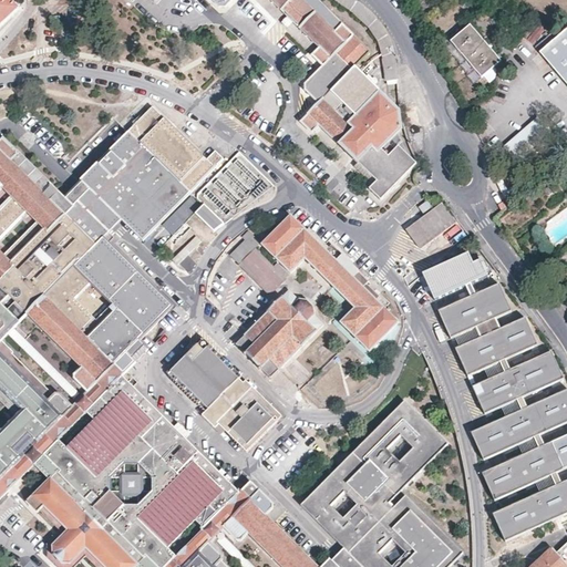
[(0,0),(0,20),(13,8),(4,0),(0,0)]
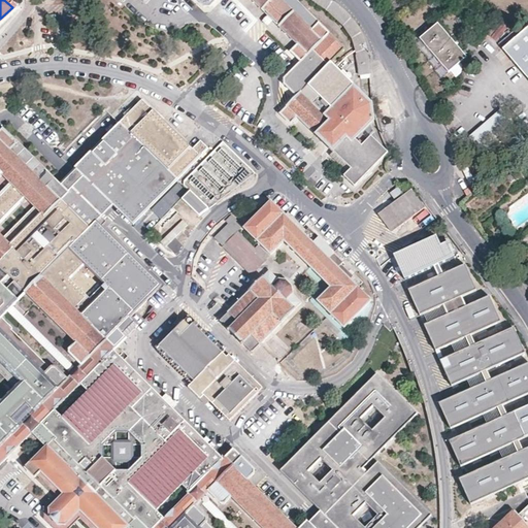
[(130,0),(142,11),(153,0),(149,0),(145,4),(139,0),(130,0)]
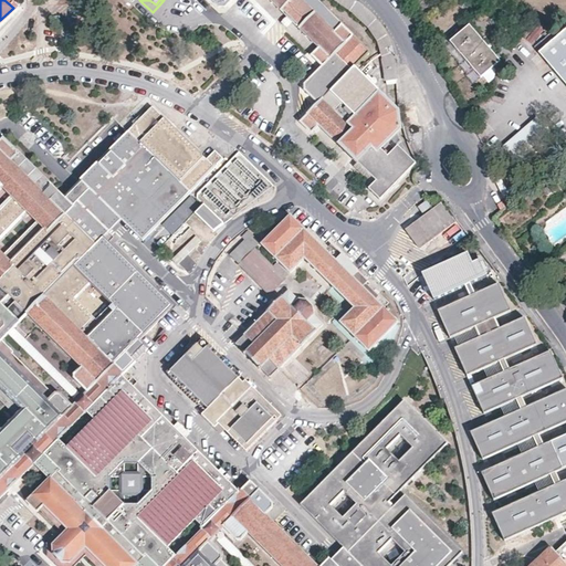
[(369,52),(316,0),(199,0),(196,4),(207,13),(223,12),(233,0),(253,0),(255,2),(257,0),(268,0),(315,45),(308,53),(321,65),(303,84),(303,100),(312,108),(299,123),(311,134),(320,126),(374,181),(366,190),(378,202),(412,168),(401,156),(404,155),(389,140),(401,128),(399,111),(354,67),(369,52)]
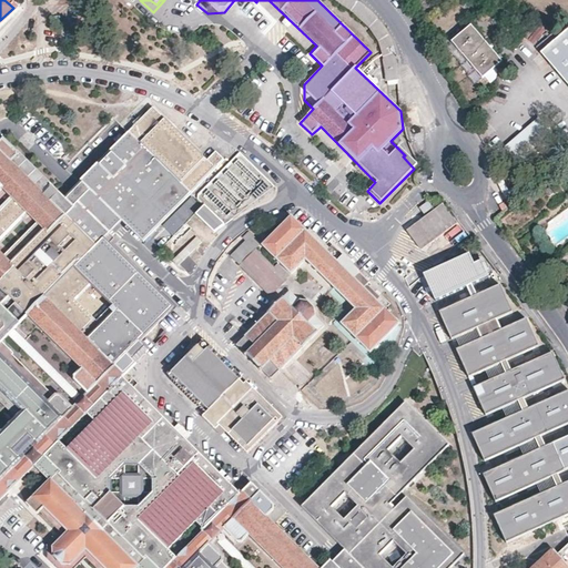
[(503,62),(472,26),(452,42),(483,79),(503,62)]
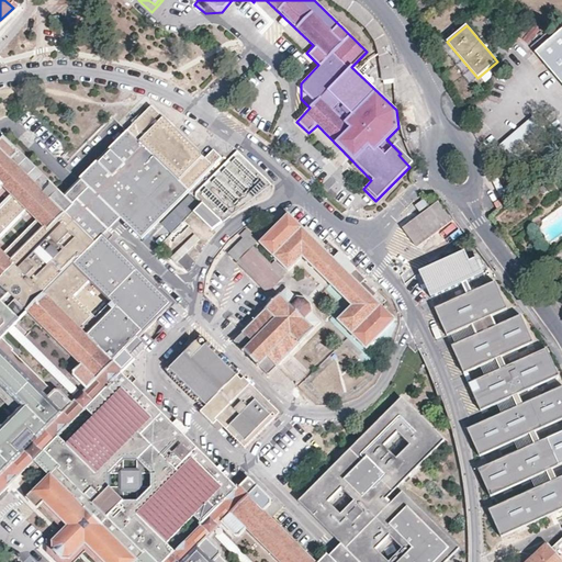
[(561,30),(536,53),(535,53),(561,83),(561,30)]
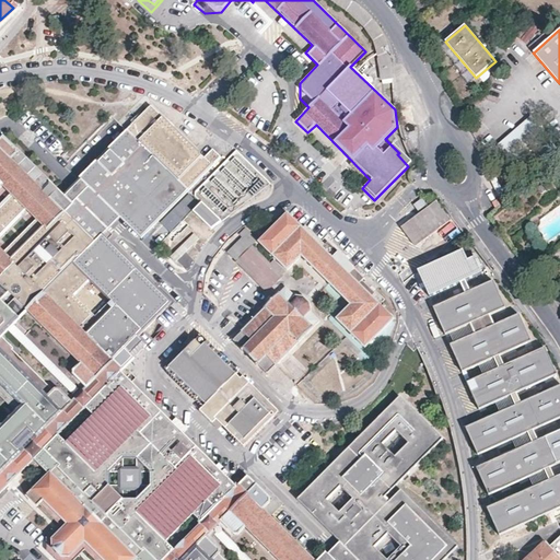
[(138,236),(209,164),(218,155),(209,147),(201,155),(147,103),(76,176),(85,185),(117,216),(138,236)]
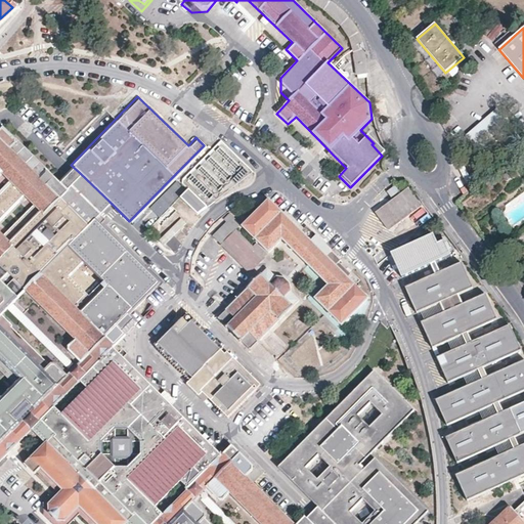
[(510,123),(497,108),(465,136),(478,150),(510,123)]
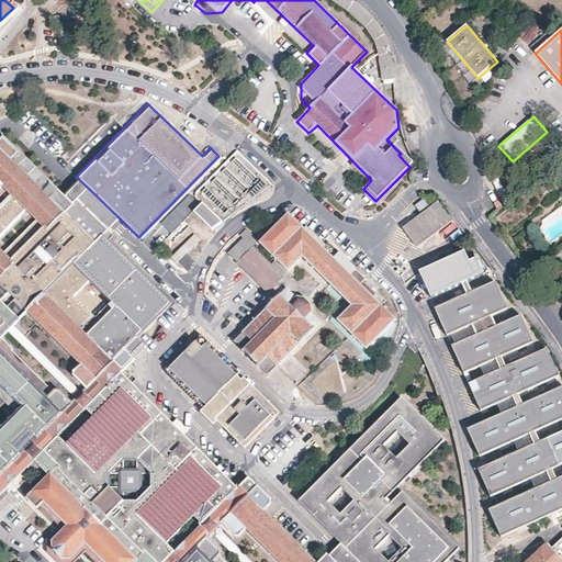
[(100,235),(69,202),(58,191),(0,134),(0,489),(31,459),(44,473),(22,495),(33,507),(36,504),(40,501),(64,524),(48,539),(48,548),(57,557),(67,557),(81,541),(102,561),(130,561),(133,560),(135,561),(158,561),(234,486),(117,370),(143,344),(135,335),(167,301),(100,235)]
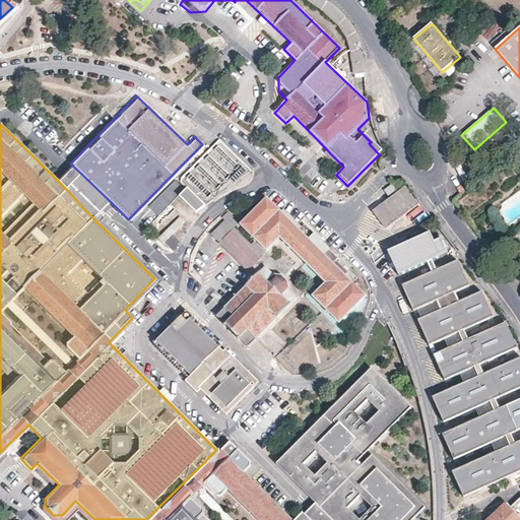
[(183,186),(175,194),(195,212),(251,171),(219,138),(179,178),(183,186)]
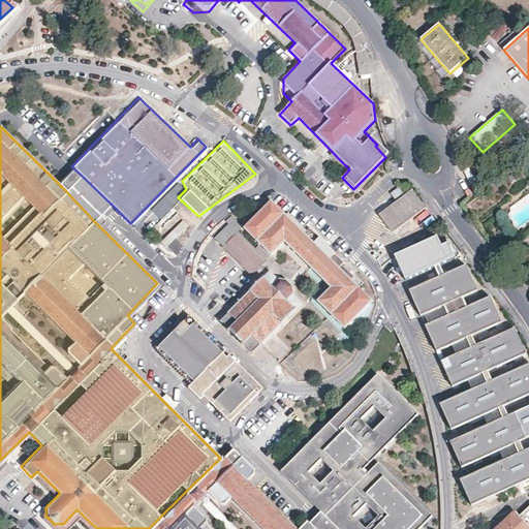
[(111,204),(81,175),(65,190),(94,221),(111,204)]
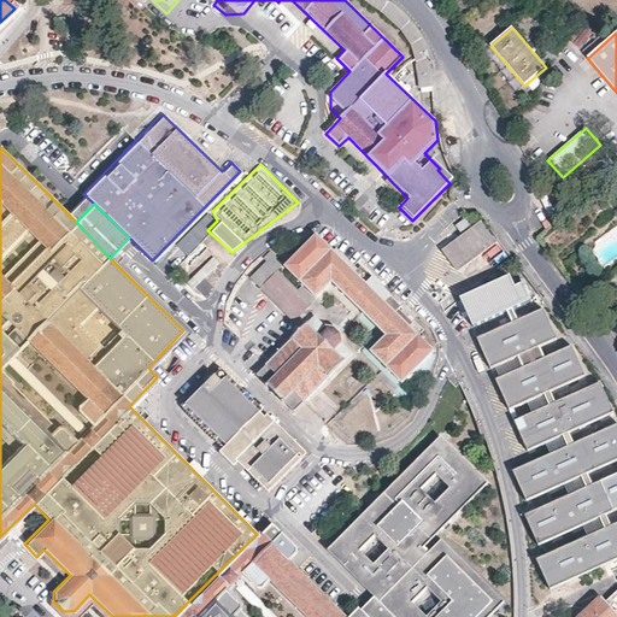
[(450,272),(489,244),(476,225),(436,254),(450,272)]
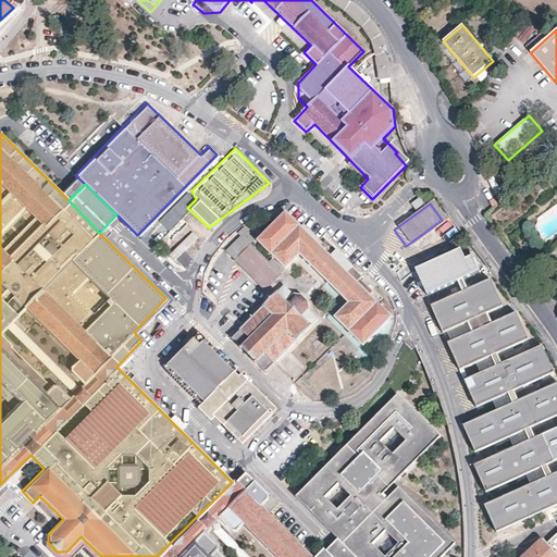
[(320,248),(283,209),(255,237),(283,265),(298,251),(347,301),(332,316),(358,342),(385,314),(355,283),(361,276),(327,242),(320,248)]
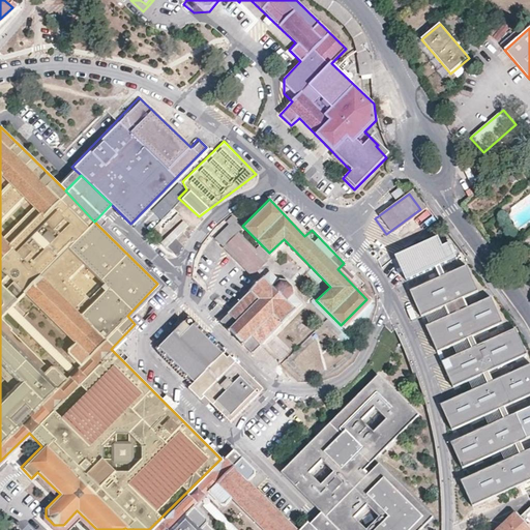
[(249,274),(264,261),(236,232),(242,226),(231,215),(227,219),(229,223),(214,237),(249,274)]
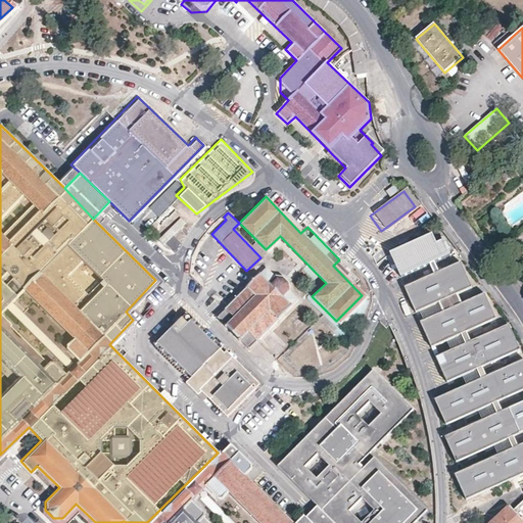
[(186,223),(179,217),(157,238),(163,244),(186,223)]
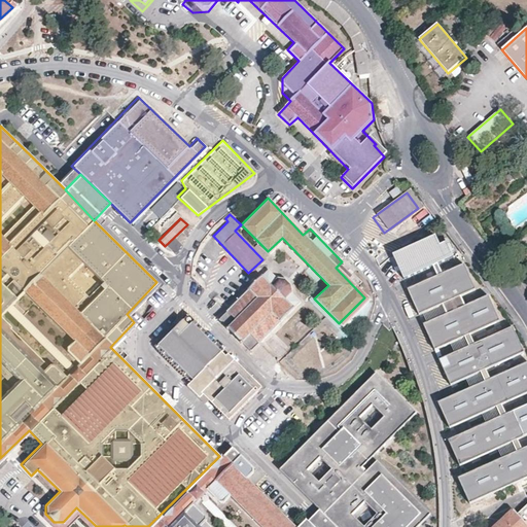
[(438,227),(390,250),(403,279),(434,265),(438,273),(409,286),(420,312),(443,302),(448,311),(424,322),(436,348),(465,335),(469,344),(441,357),(452,383),(481,371),(485,379),(440,400),(451,426),(497,405),(501,414),(449,437),(461,463),(513,440),(518,449),(459,476),(471,501),(526,475),(526,444),(523,446),(519,436),(526,431),(526,401),(507,411),(503,401),(526,391),(526,359),(492,376),(488,367),(525,350),(514,324),(477,341),(472,331),(501,318),(489,292),(466,303),(462,293),(477,286),(465,260),(443,271),(440,262),(458,253),(449,235),(443,238),(438,227)]
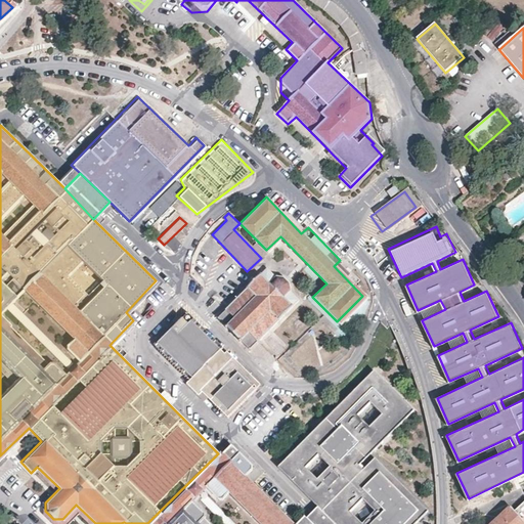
[(273,277),(265,269),(223,310),(232,319),(224,328),(236,340),(245,332),(253,340),(294,299),(286,290),(289,287),(287,281),(281,275),(275,274),(273,277)]
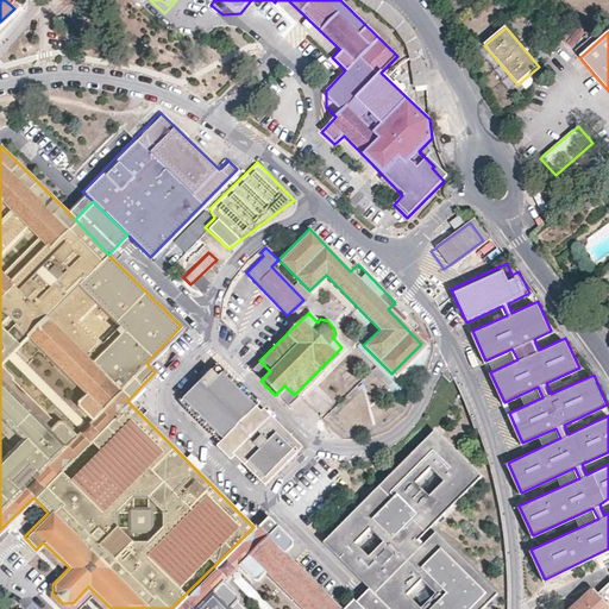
[(261,483),(299,445),(215,360),(176,400),(261,483)]
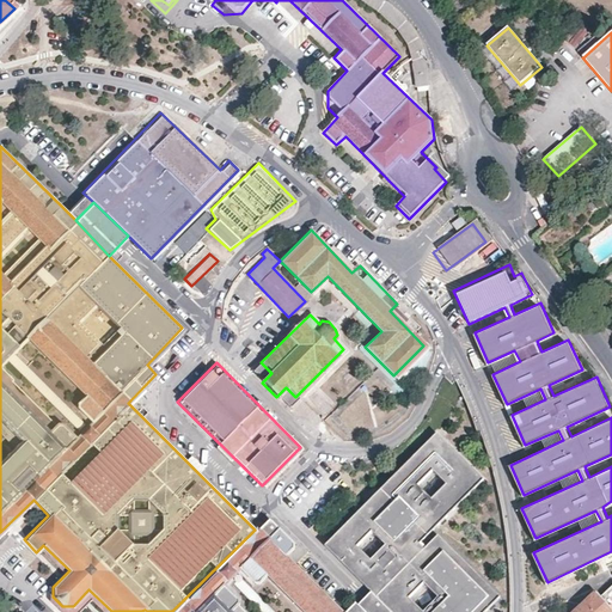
[(271,373),(261,362),(251,372),(262,383),(271,373)]
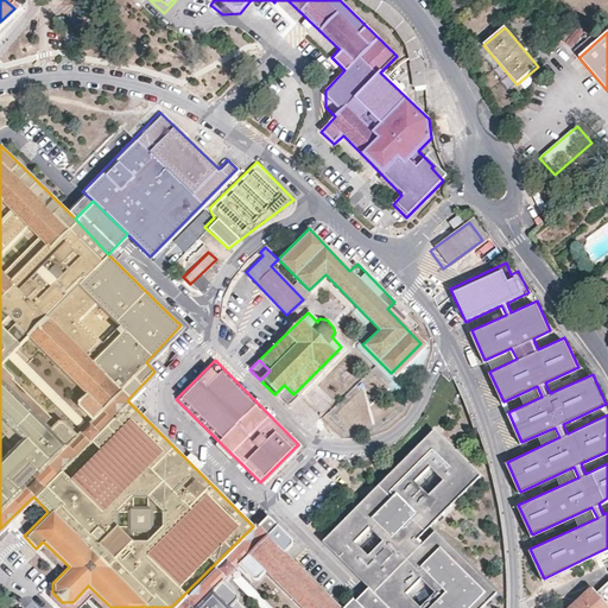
[(284,385),(274,394),(284,404),(293,394),(284,385)]
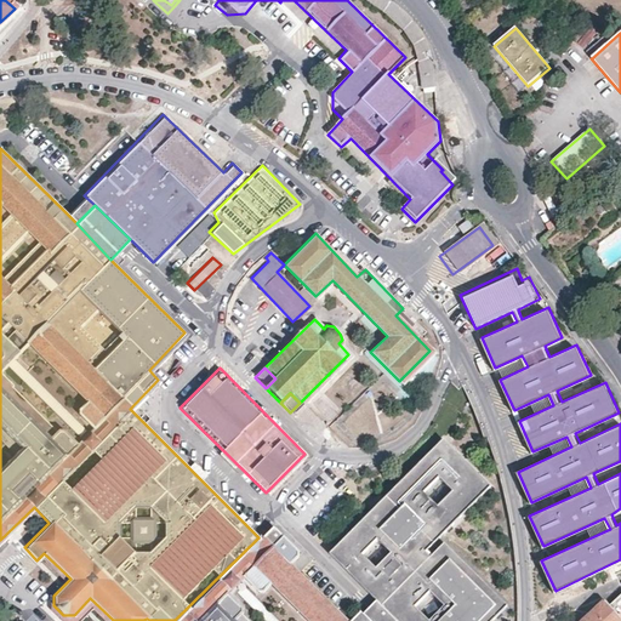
[(421,548),(486,483),(439,437),(325,551),(372,598),(394,619),(396,620),(484,620),(503,603),(440,540),(427,553),(421,548)]
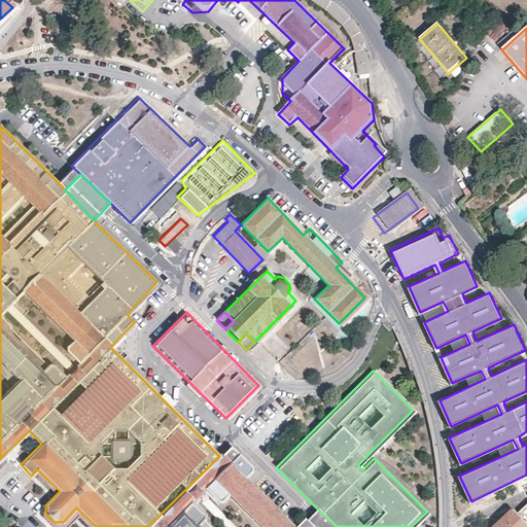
[(251,470),(251,465),(231,445),(219,456),(148,526),(198,526),(203,520),(204,515),(192,502),(205,489),(217,500),(221,500),(227,494),(244,477),(251,470)]
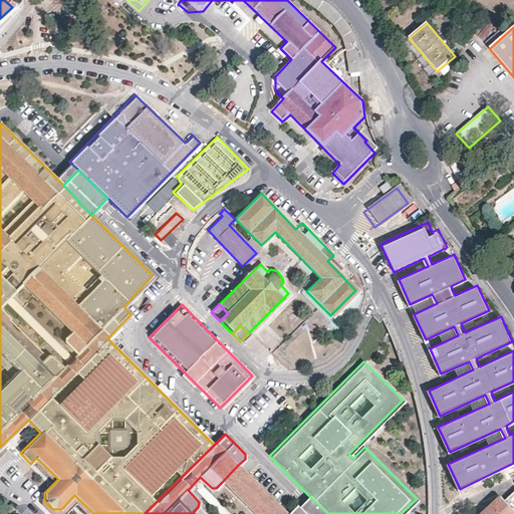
[(58,479),(36,458),(33,461),(51,479),(39,491),(39,503),(50,513),(63,513),(74,502),(86,513),(93,513),(74,495),(61,509),(52,509),(44,501),(44,493),(58,479)]
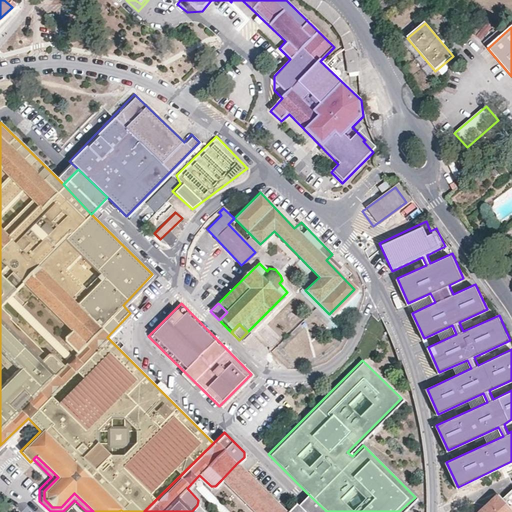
[(252,511),(305,511),(297,504),(295,502),(286,511),(237,463),(221,480),(252,511)]
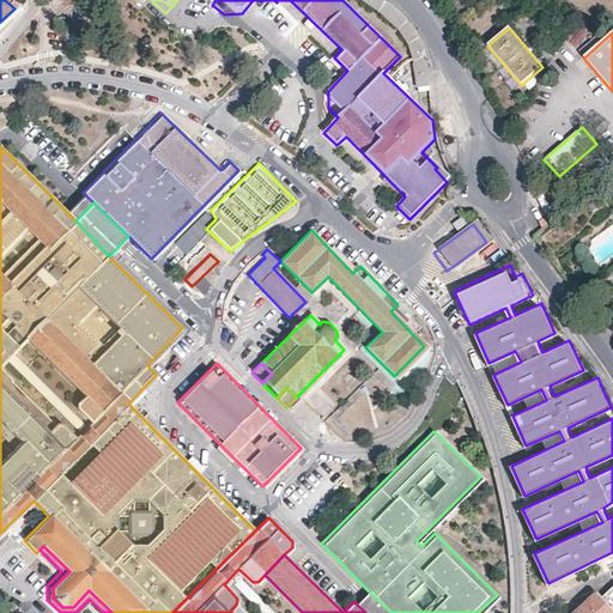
[(612,612),(612,582),(596,598),(593,594),(571,612),(612,612)]
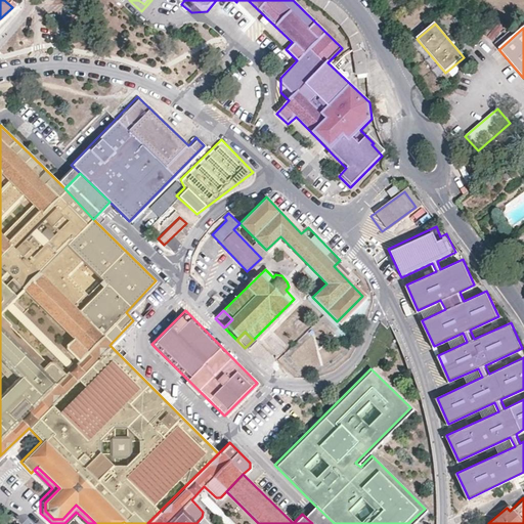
[(330,523),(333,522),(314,505),(304,516),(312,523),(330,523)]
